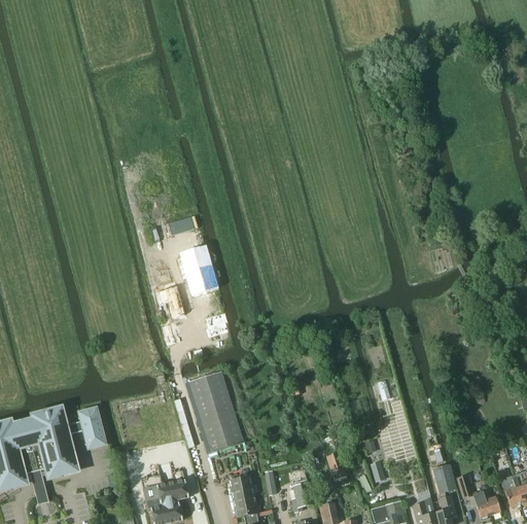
[(184,266),(173,269),(179,294),(191,291),(184,266)]
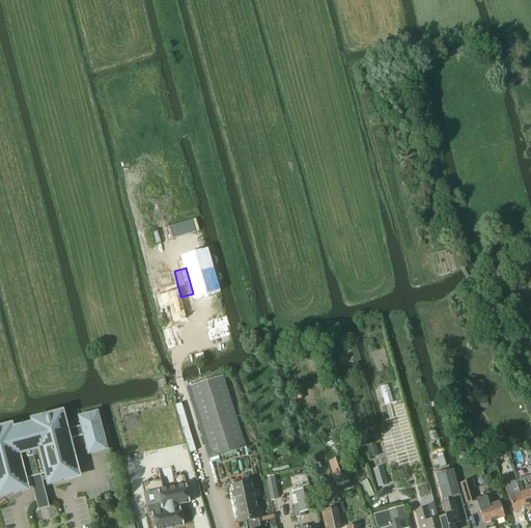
[(226,314),(207,320),(210,329),(207,330),(210,338),(229,332),(227,323),(229,323),(226,314)]
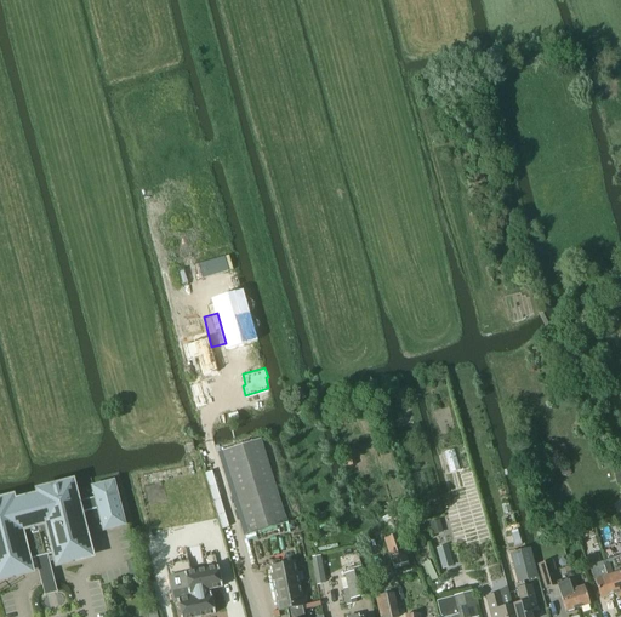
[(261,435),(223,447),(250,531),(288,519),(261,435)]
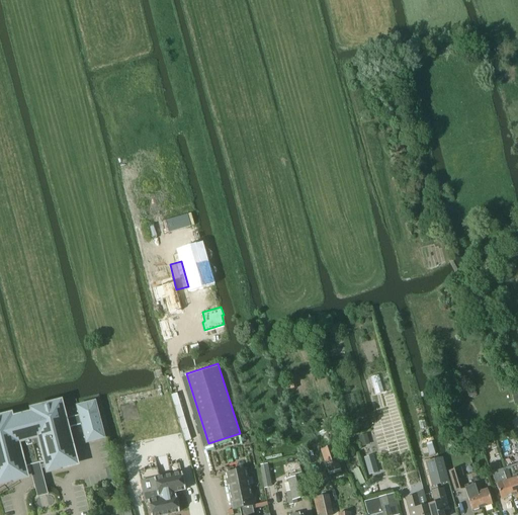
[(297,384),(294,374),(287,376),(290,387),(297,384)]
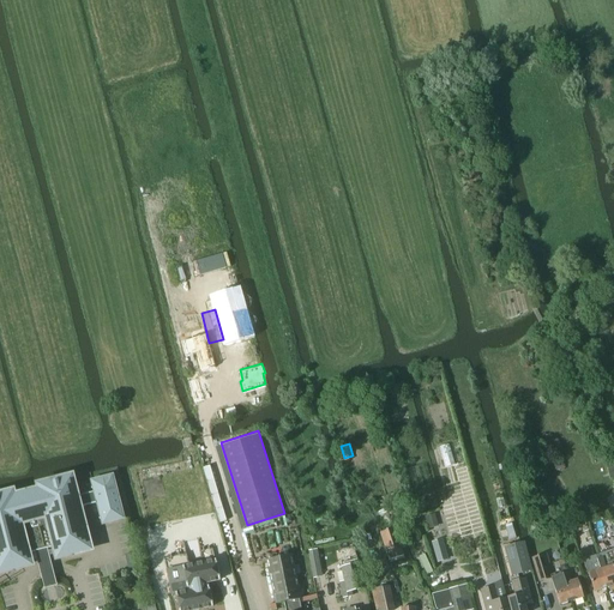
[(0,567),(6,567),(7,568),(17,567),(17,563),(24,562),(24,561),(20,561),(20,560),(20,559),(22,556),(24,554),(26,553),(26,550),(36,548),(37,549),(37,550),(38,550),(38,551),(40,551),(41,551),(42,551),(43,550),(44,549),(44,548),(46,548),(46,547),(46,545),(55,543),(55,545),(56,545),(59,545),(61,545),(64,548),(65,550),(62,551),(62,553),(89,545),(78,505),(97,500),(102,521),(124,515),(113,472),(91,478),(95,489),(76,494),(71,475),(40,483),(41,488),(12,494),(11,490),(0,491),(0,567)]
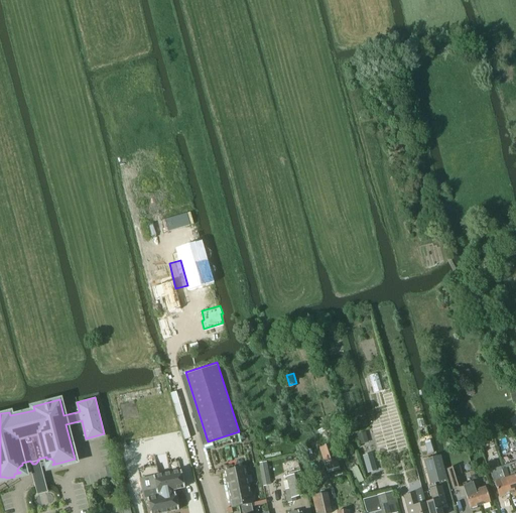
[(360,442),(368,440),(365,429),(357,432),(360,442)]
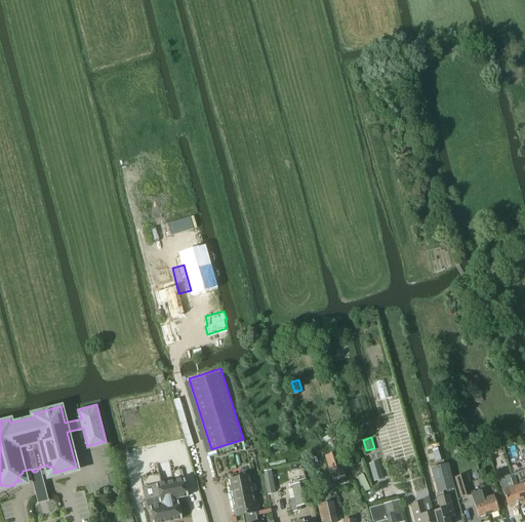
[(337,448),(325,452),(332,476),(345,472),(337,448)]
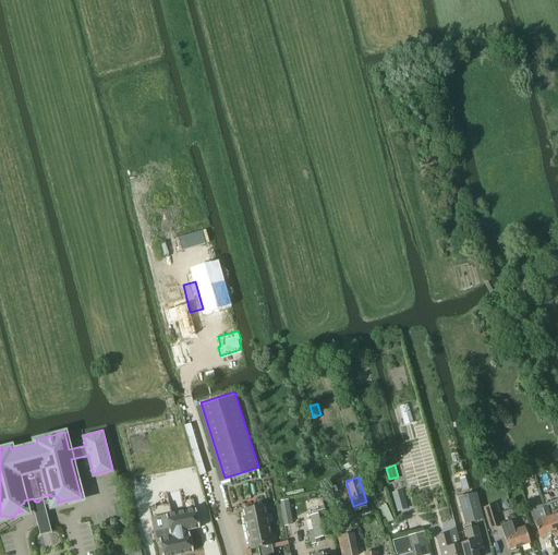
[(401,489),(393,491),(398,508),(405,506),(401,489)]
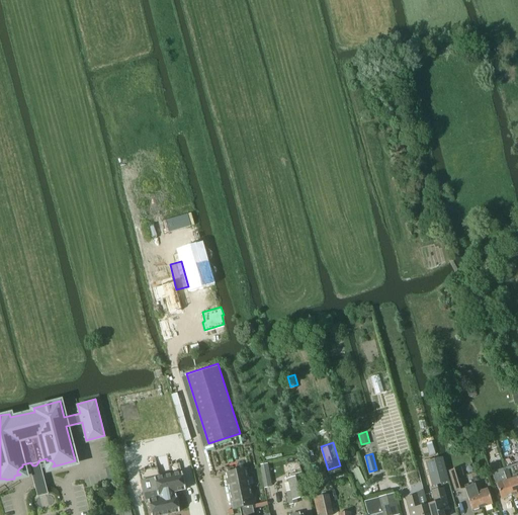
[(426,459),(432,483),(448,479),(441,455),(426,459)]
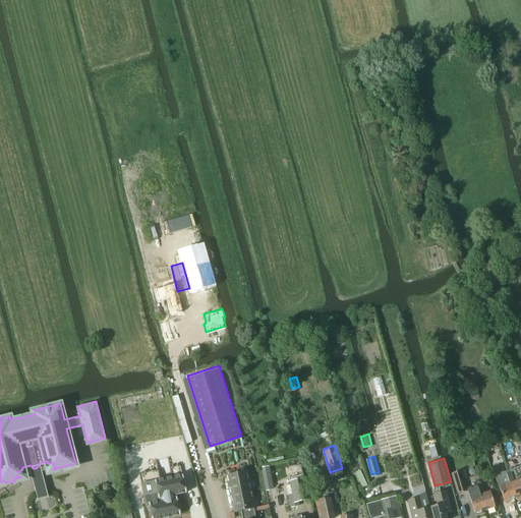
[(17,475),(31,472),(34,482),(37,498),(48,495),(44,480),(42,469),(49,467),(48,463),(47,463),(47,461),(39,463),(39,464),(39,465),(38,465),(38,466),(37,467),(36,468),(35,468),(34,468),(33,468),(33,467),(32,467),(32,466),(31,465),(22,467),(22,469),(20,470),(18,472),(17,474),(17,475)]
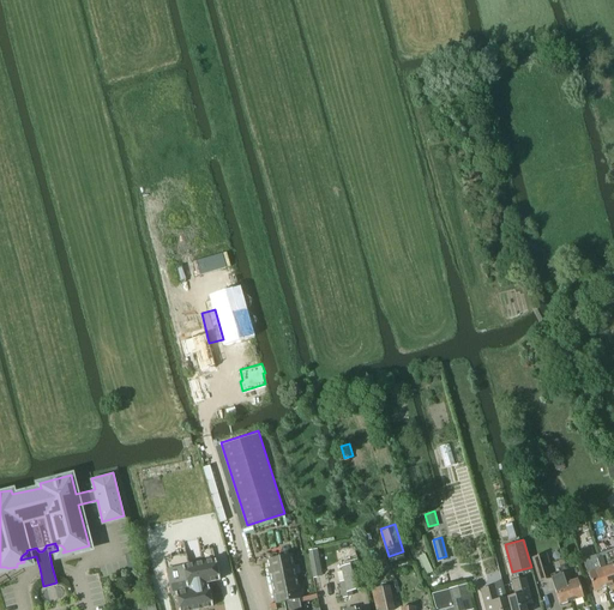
[(613,547),(613,545),(595,551),(606,584),(613,581),(613,547)]
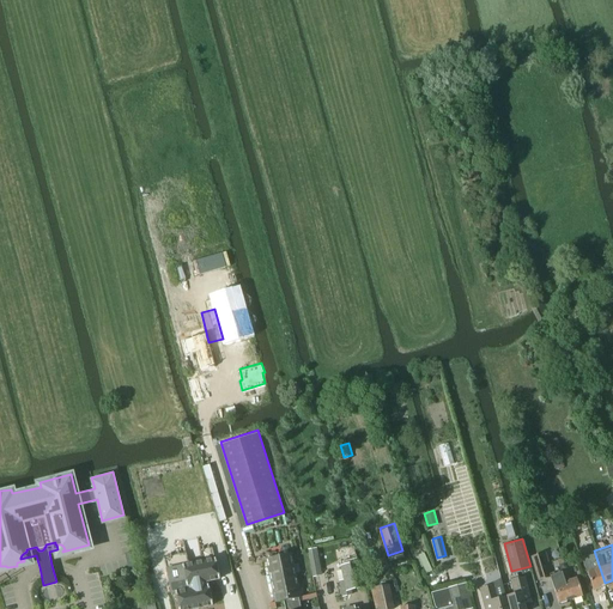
[(302,608),(298,595),(299,595),(291,550),(266,556),(274,600),(283,598),(285,608),(302,608),(303,608),(302,608)]
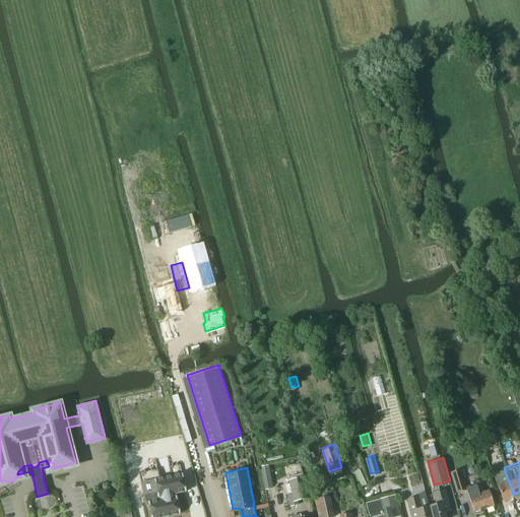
[(360,467),(354,469),(362,485),(367,482),(360,467)]
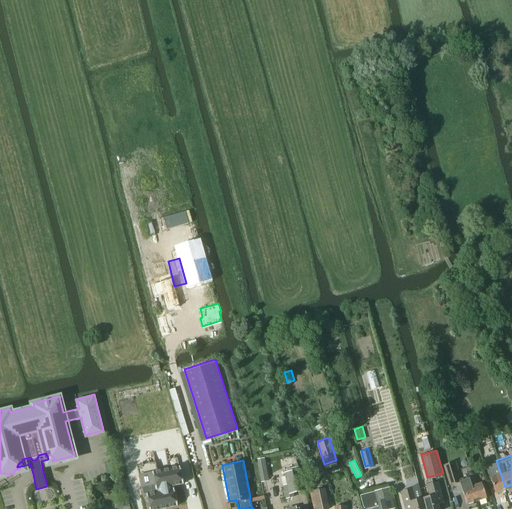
[(443,464),(449,482),(459,479),(455,468),(457,467),(455,460),(443,464)]
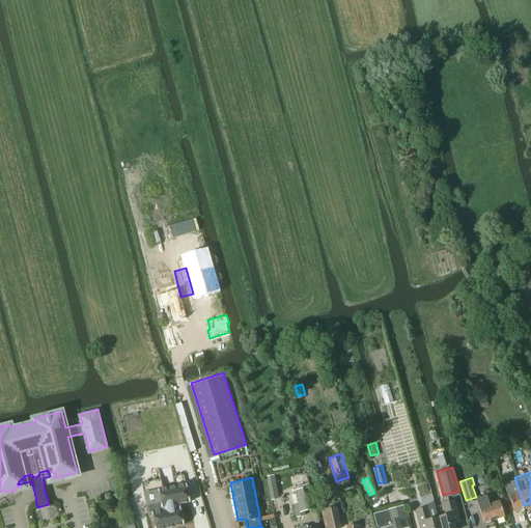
[(513,509),(524,505),(514,477),(505,480),(504,482),(508,494),(513,509)]
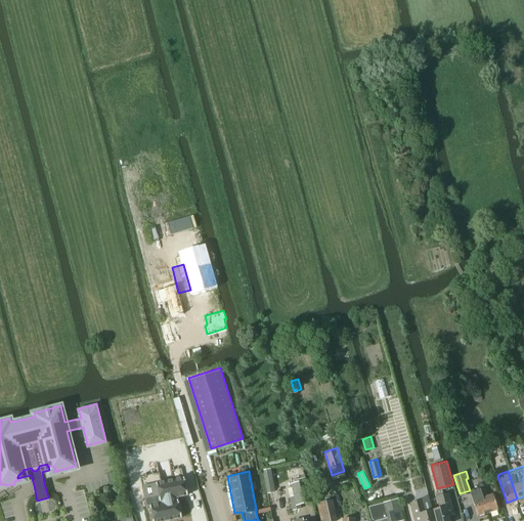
[(477,481),(479,486),(484,485),(485,484),(484,481),(482,479),(480,475),(476,477),(477,481)]
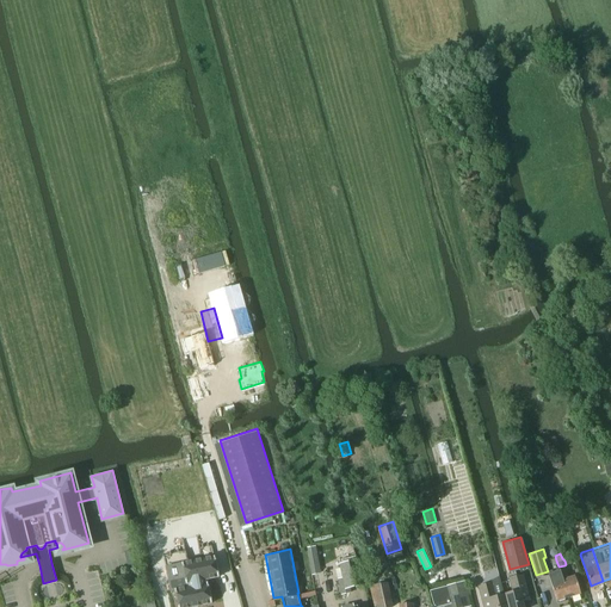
[(201,557),(190,559),(193,578),(190,578),(195,605),(211,601),(207,581),(204,581),(203,578),(207,577),(218,575),(214,555),(201,557)]
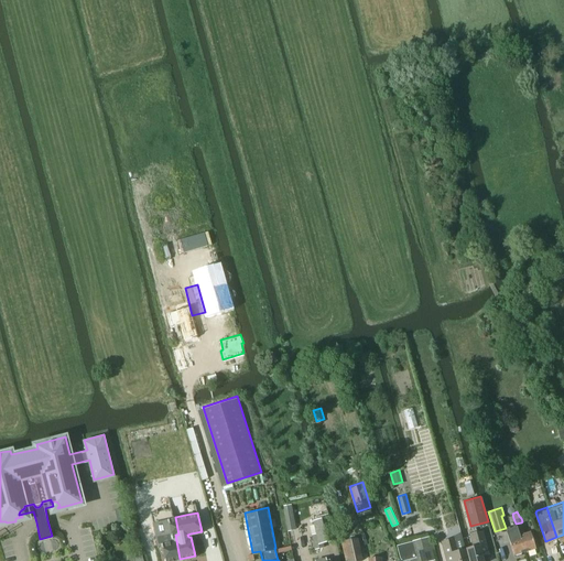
[(164,519),(152,521),(155,535),(156,535),(171,531),(172,540),(161,542),(162,545),(164,560),(166,560),(180,559),(175,535),(179,535),(175,517),(173,517),(167,518),(167,520),(165,521),(164,519)]
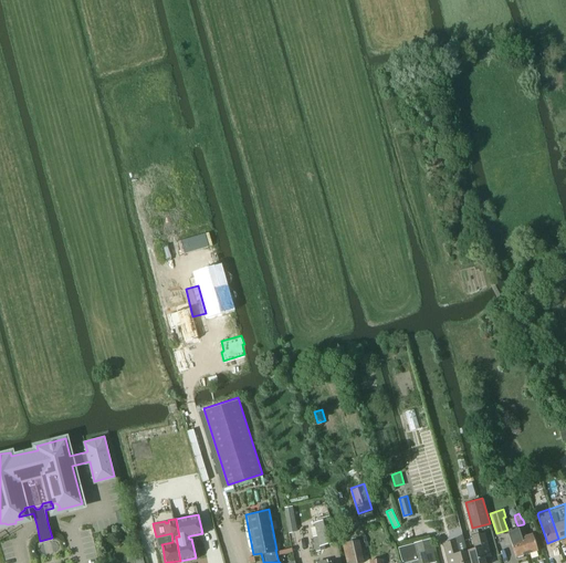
[(332,519),(315,522),(318,537),(316,537),(317,549),(326,548),(325,543),(335,541),(332,519)]
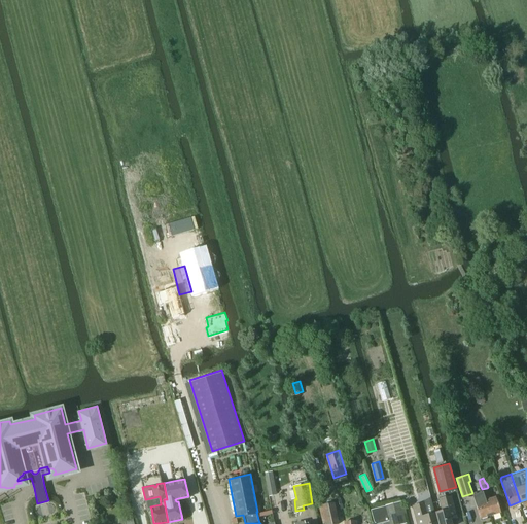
[(490,496),(487,488),(482,489),(490,514),(500,511),(495,495),(490,496)]
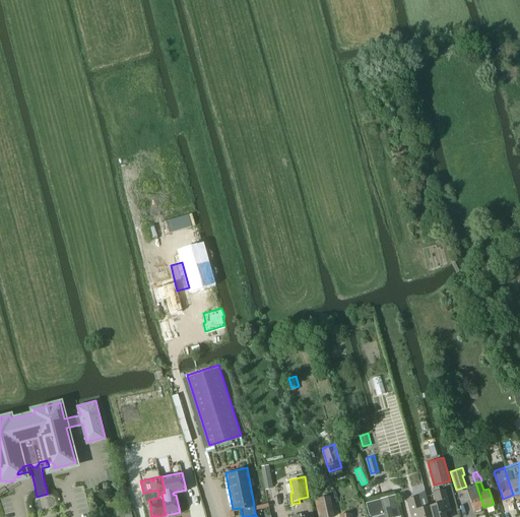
[(483,507),(475,482),(466,487),(473,510),(483,507)]
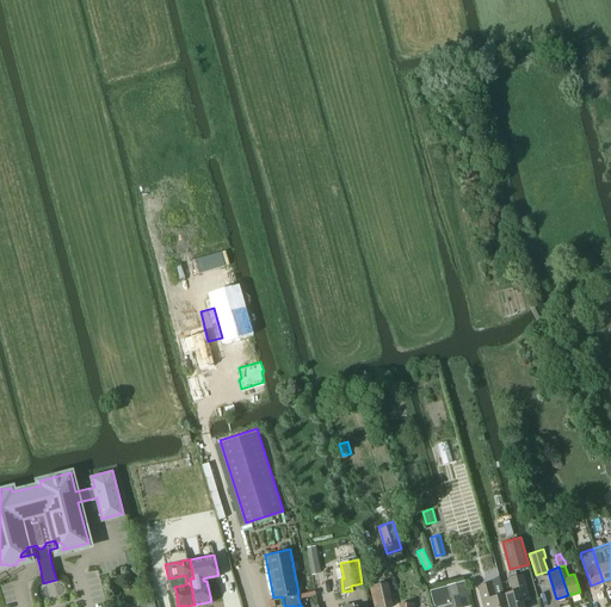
[(493,580),(477,583),(483,606),(507,606),(504,592),(499,571),(492,577),(493,580)]
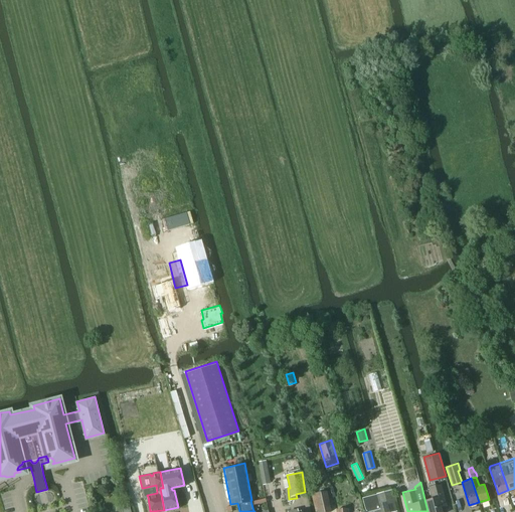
[(432,497),(424,499),(427,511),(442,511),(441,505),(446,504),(441,483),(428,486),(432,497)]
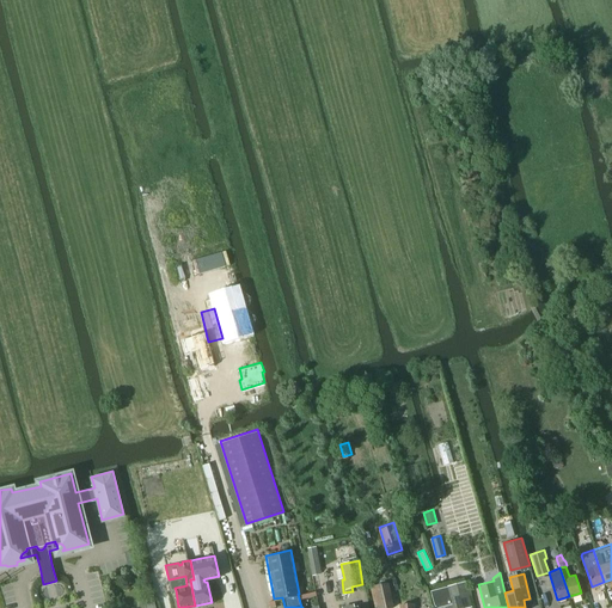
[(434,602),(436,606),(452,602),(453,607),(459,607),(472,606),(465,579),(447,585),(430,589),(434,602)]
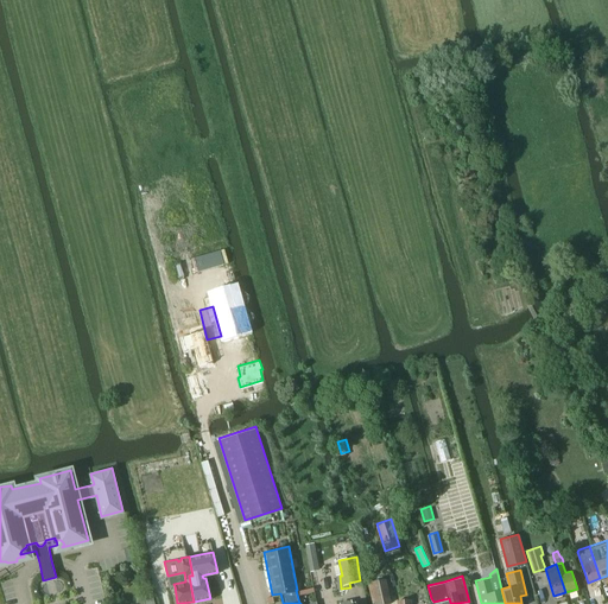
[(371,580),(375,603),(378,603),(391,602),(386,577),(371,580)]
